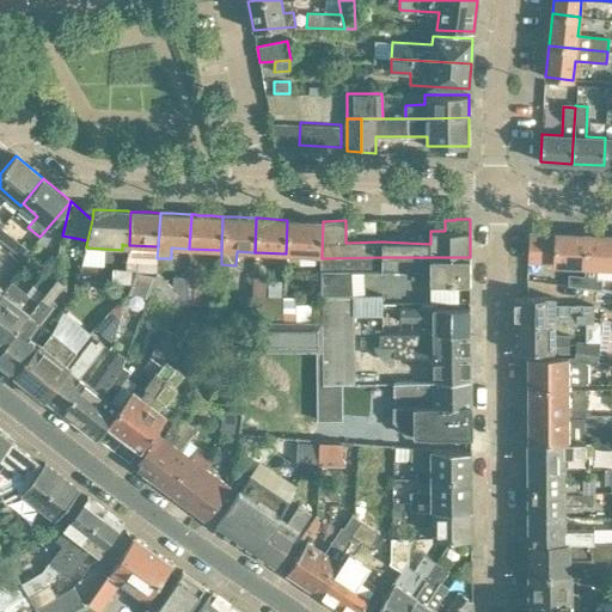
[(359,219),(346,220),(346,231),(375,231),(375,220),(359,219)]
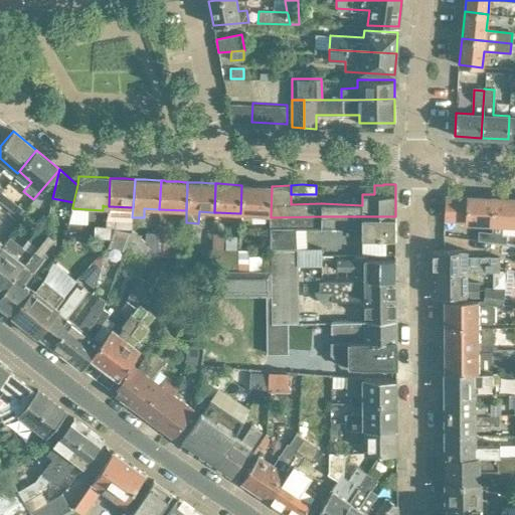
[(272,186),(241,185),(240,213),(271,215),(272,186)]
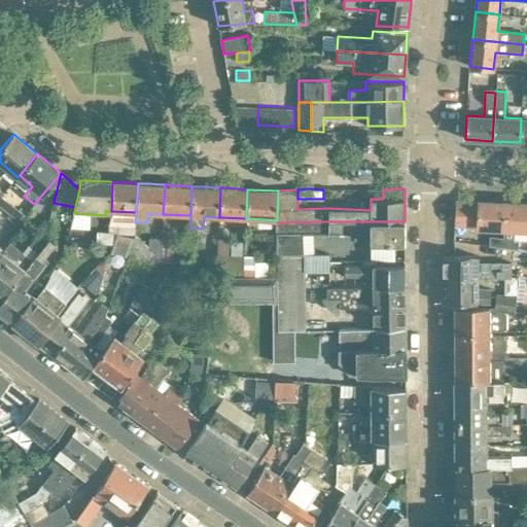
[(1,197),(0,198),(0,206),(5,211),(11,204),(1,197)]
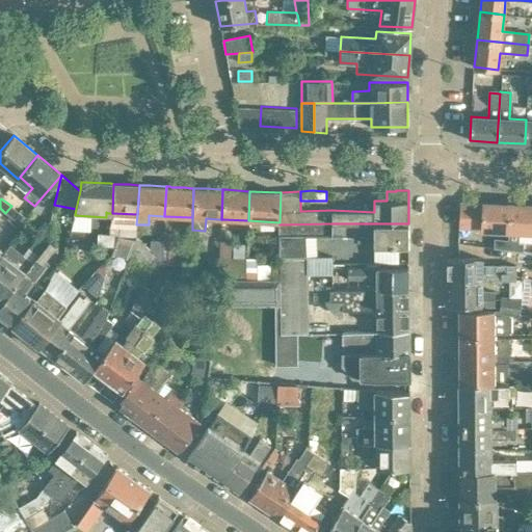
[(509,231),(510,205),(460,203),(459,228),(509,231)]
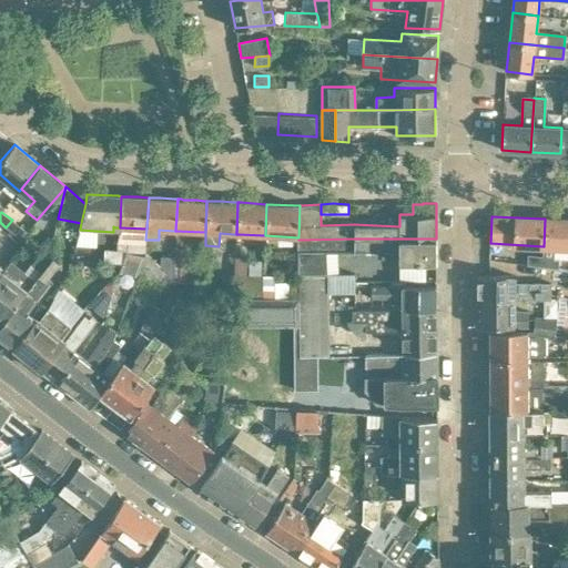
[(567,247),(567,220),(545,219),(544,246),(543,255),(543,267),(559,270),(559,259),(555,259),(555,246),(567,247)]
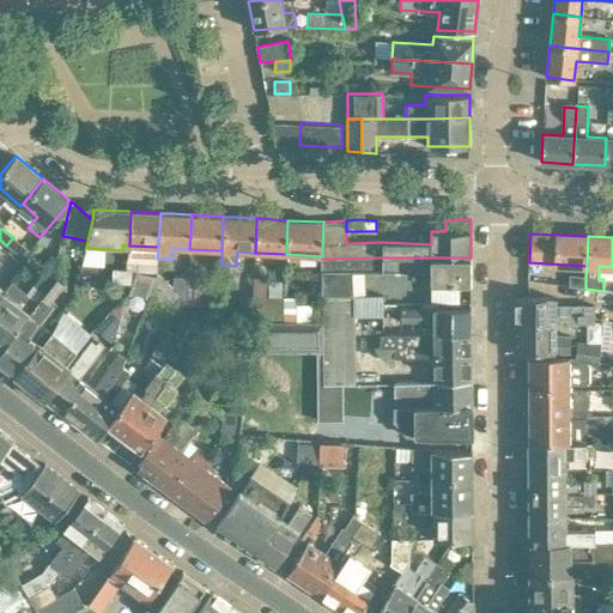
[(29,250),(20,244),(14,252),(23,259),(29,250)]
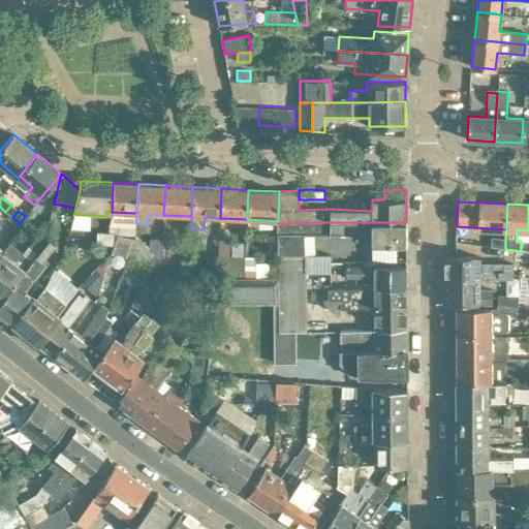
[(50,221),(28,248),(37,255),(49,240),(52,223),(50,221)]
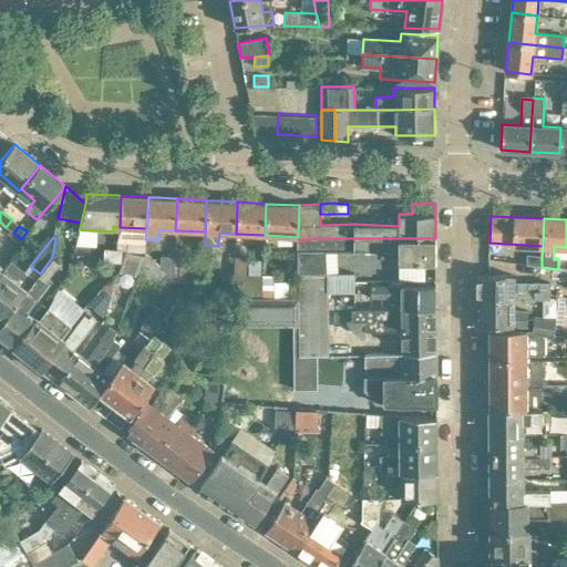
[(298,239),(297,272),(325,272),(325,253),(337,253),(399,253),(399,261),(425,261),(435,261),(435,238),(353,238),(298,239)]
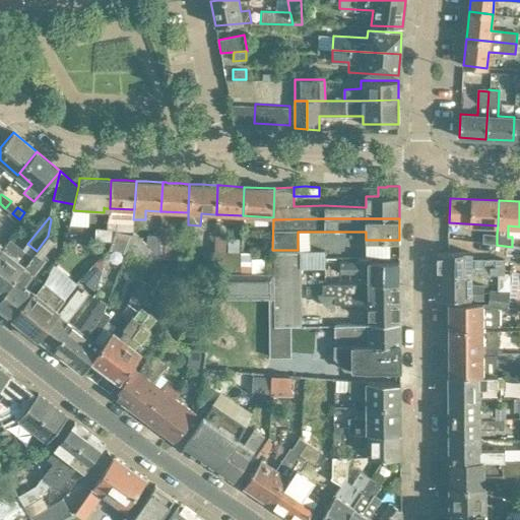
[(119,223),(118,231),(132,233),(133,224),(119,223)]
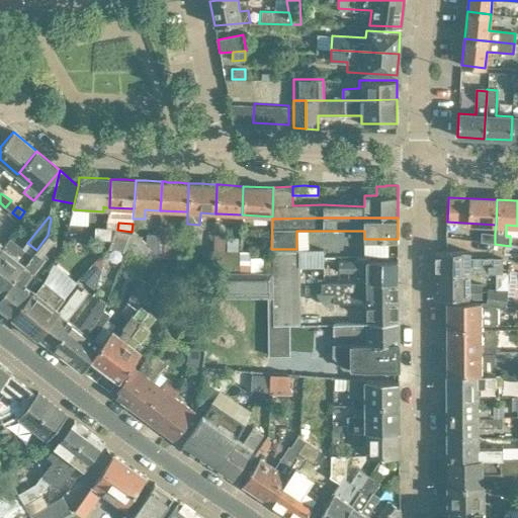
[(159,236),(159,256),(162,255),(171,254),(172,224),(160,224),(159,236)]
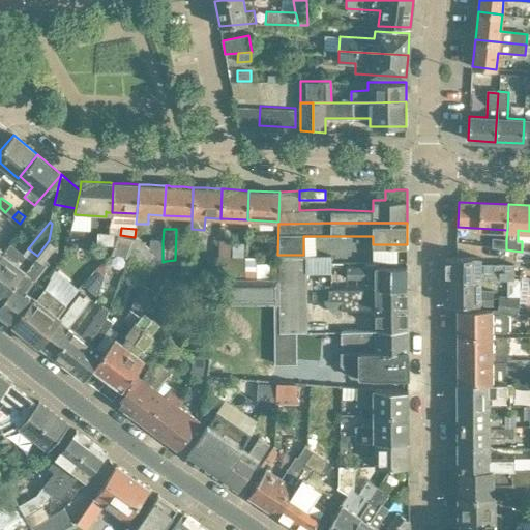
[(97,245),(113,246),(117,236),(98,235),(97,245)]
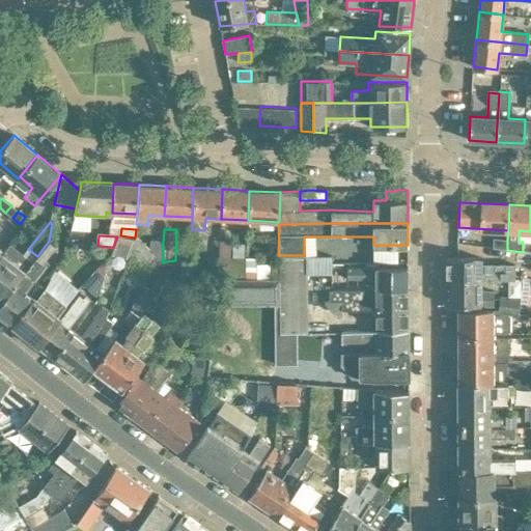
[(134,240),(135,238),(120,235),(120,236),(118,236),(117,236),(113,247),(110,257),(127,260),(128,257),(134,240)]
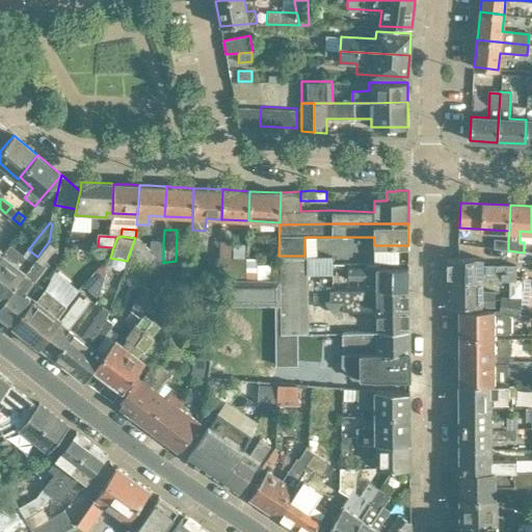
[(495,248),(508,250),(508,239),(496,237),(495,248)]
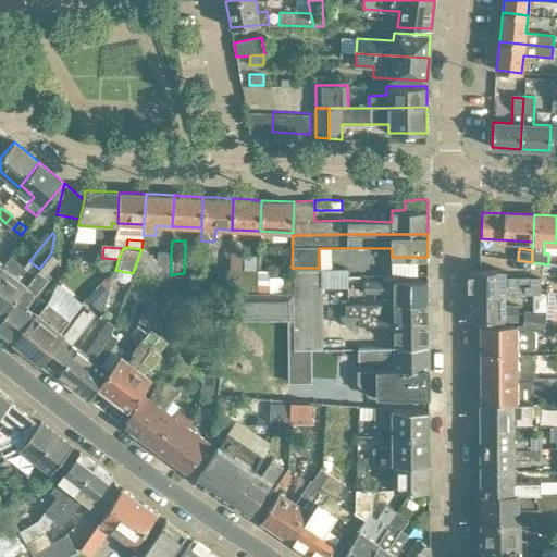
[(140,251),(134,270),(157,280),(158,276),(162,264),(159,262),(141,249),(140,251)]
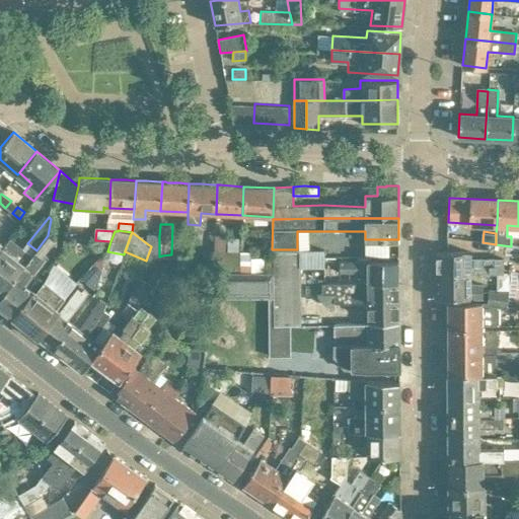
[(0,308),(12,318),(31,293),(33,290),(26,284),(46,258),(43,256),(55,240),(48,235),(36,250),(30,257),(4,292),(0,297),(0,308)]
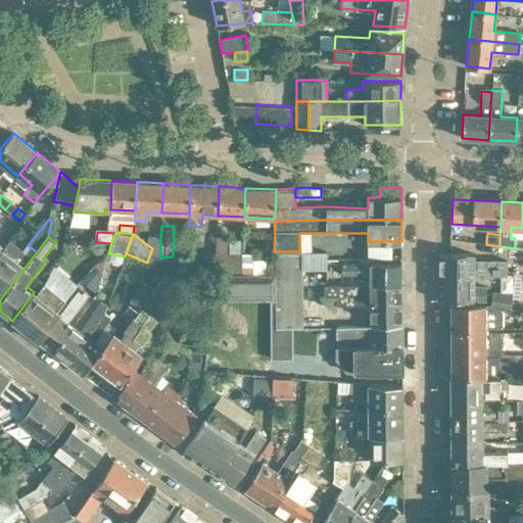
[(152,248),(148,259),(160,258),(160,238),(149,238),(149,246),(152,248)]
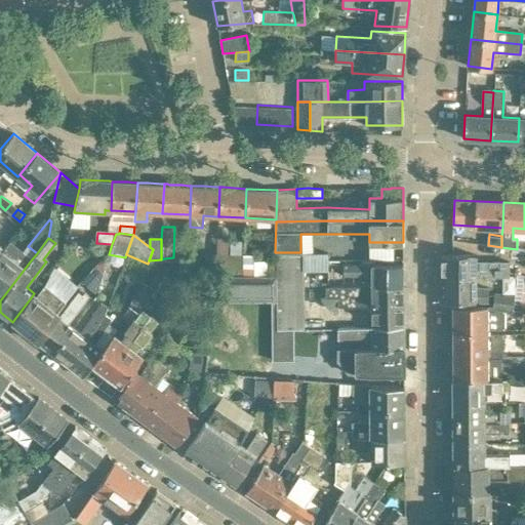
[(216,252),(221,252),(229,252),(230,240),(217,240),(216,252)]
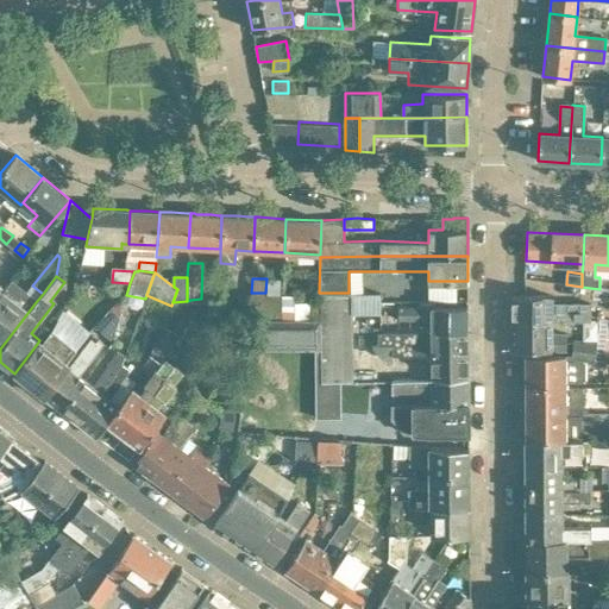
[(10,281),(2,292),(0,293),(0,336),(4,339),(2,341),(5,343),(36,302),(10,281)]
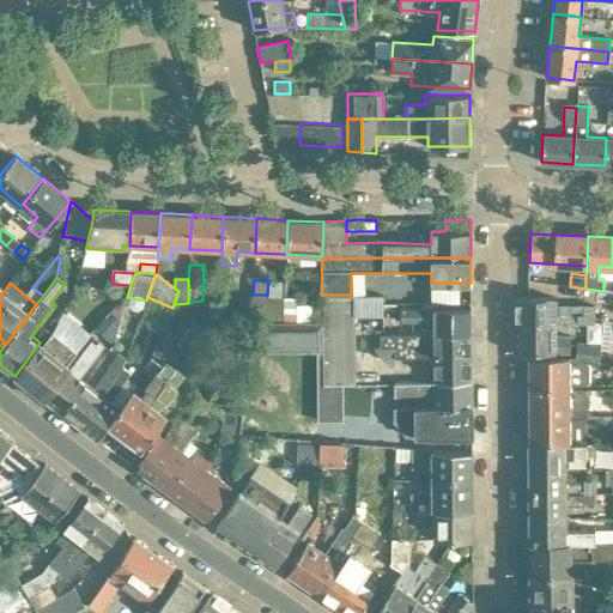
[(382,293),(351,295),(352,314),(382,313),(382,293)]
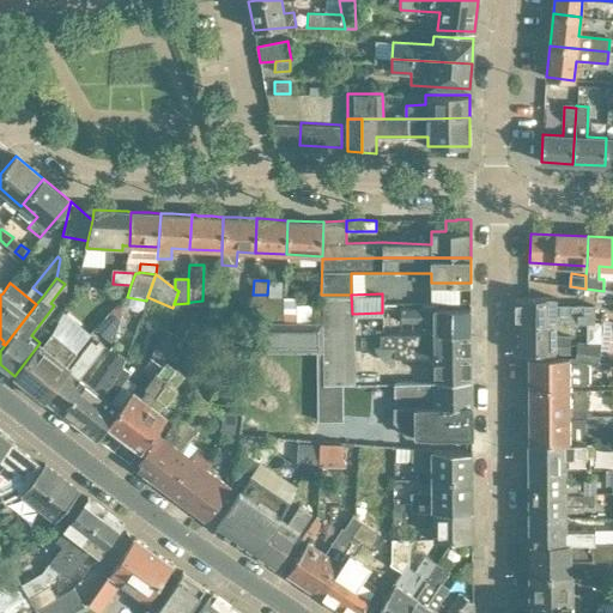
[(253,322),(255,322),(259,295),(253,295),(253,298),(237,298),(236,323),(253,322)]
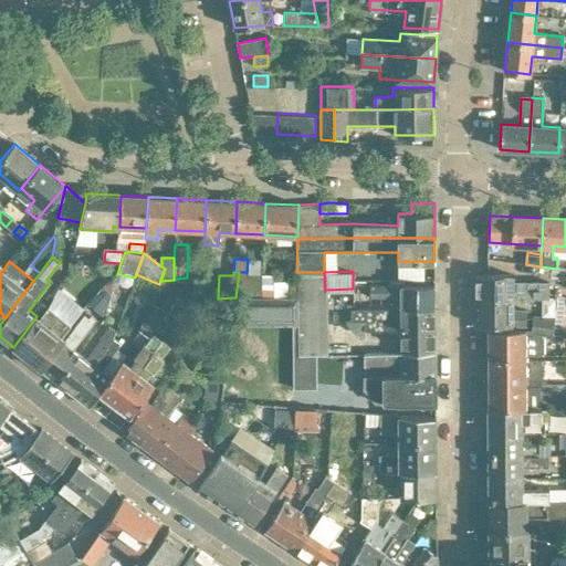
[(247,275),(247,272),(239,272),(236,297),(262,297),(263,275),(247,275)]
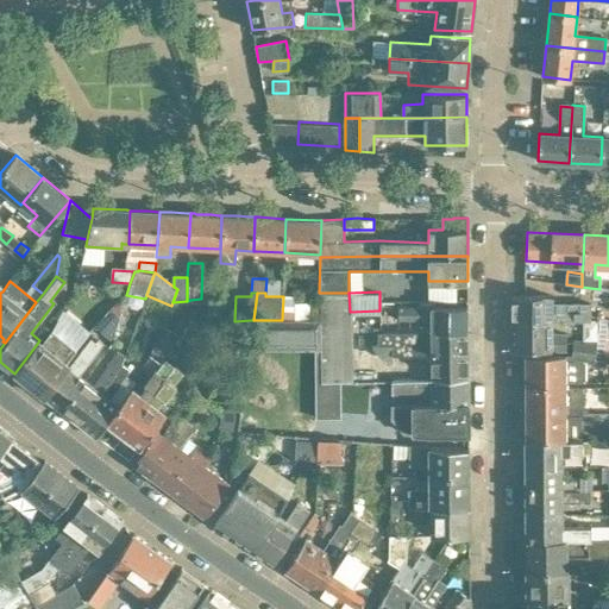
[(350,312),(349,293),(319,293),(320,320),(320,349),(321,381),(350,381),(350,312)]
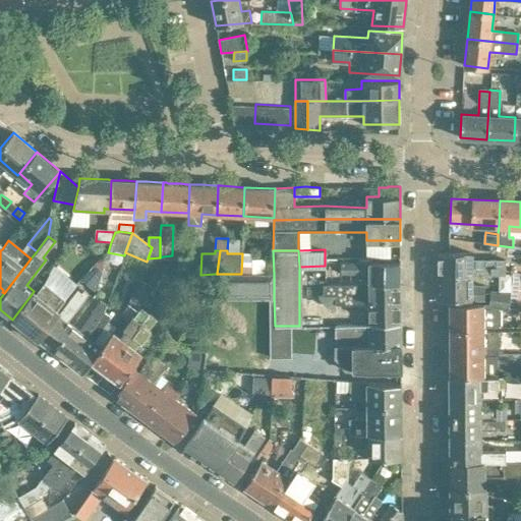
[(439,300),(449,300),(484,300),(484,286),(472,286),(472,274),(505,274),(505,261),(471,261),(471,253),(449,252),(439,252),(439,300)]
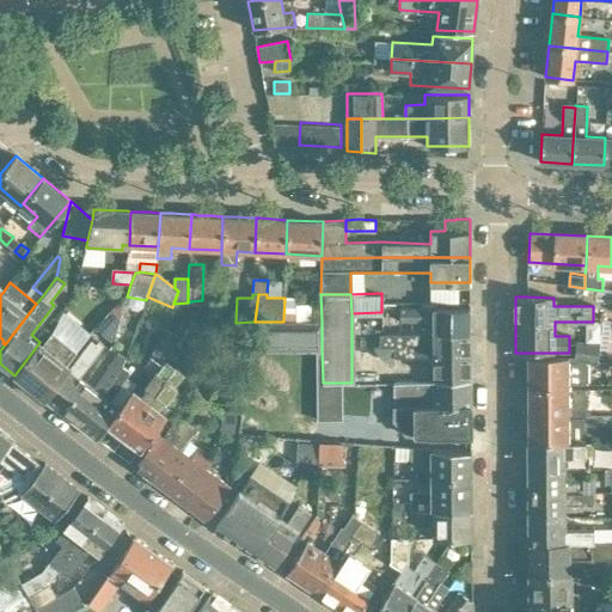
[(202,300),(191,301),(185,328),(204,332),(207,326),(213,304),(202,305),(202,300)]
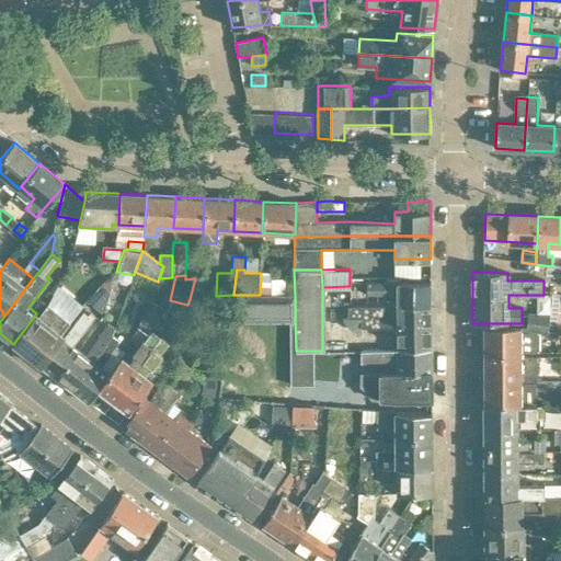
[(158,282),(151,300),(168,310),(170,300),(175,276),(172,277),(159,278),(158,282)]
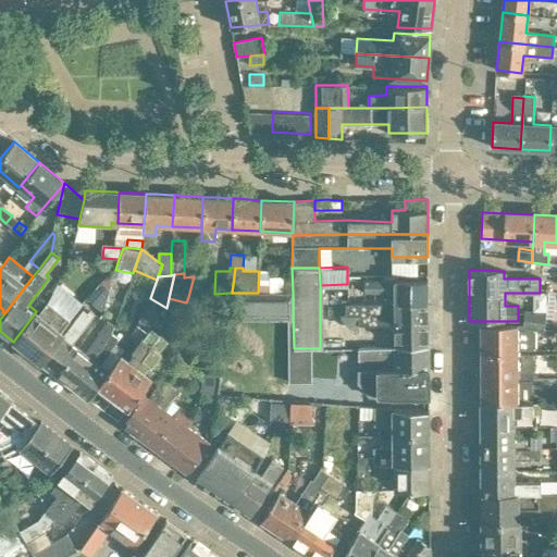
[(393,302),(428,301),(428,280),(363,281),(363,293),(393,292),(393,302)]
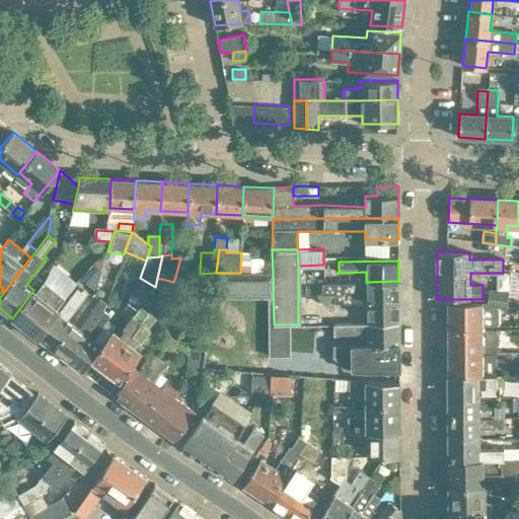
[(94,263),(80,278),(94,289),(101,269),(94,263)]
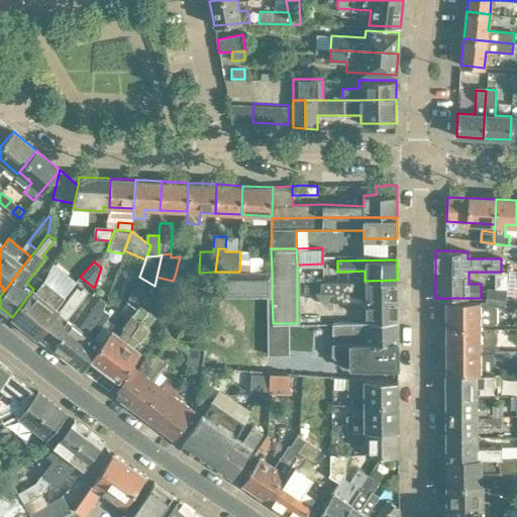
[(239,272),(215,272),(211,296),(272,296),(272,272),(239,272)]
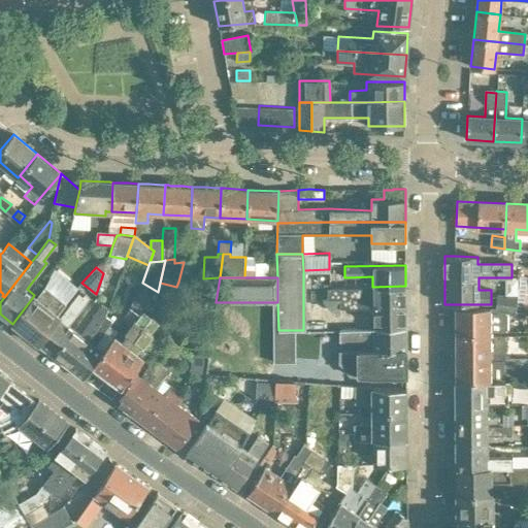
[(176,287),(176,289),(182,290),(199,295),(203,278),(178,282),(176,287)]
